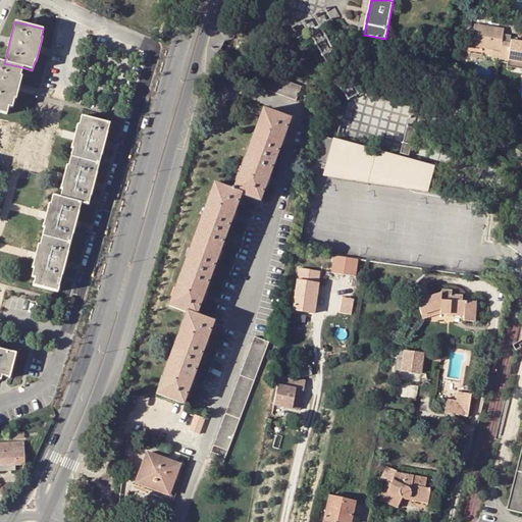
[(502,41),(504,30),(504,28),(475,23),(472,46),(491,49),(490,57),(508,60),(511,43),(506,42),(502,41)]
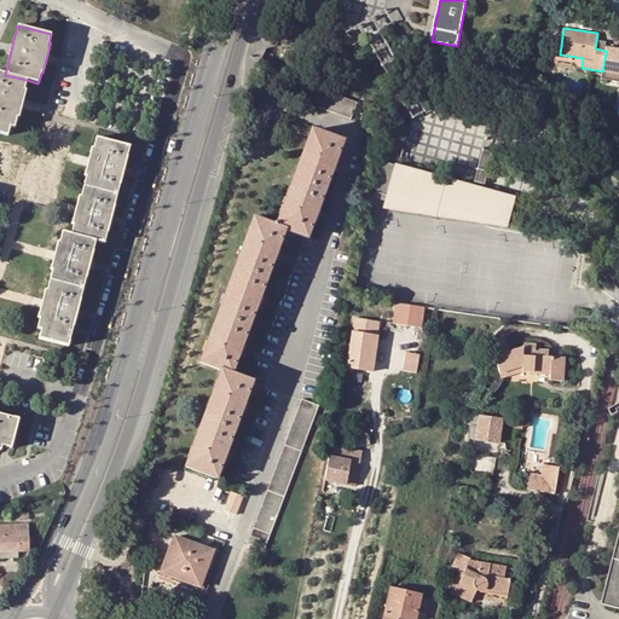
[(618,48),(606,47),(606,51),(602,71),(618,73),(618,48)]
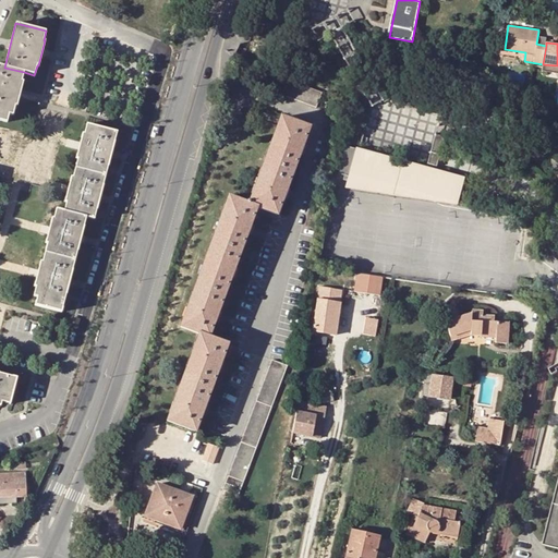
[(22,81),(24,72),(4,68),(0,65),(0,120),(7,122),(9,114),(12,116),(15,105),(17,106),(23,82),(22,81)]
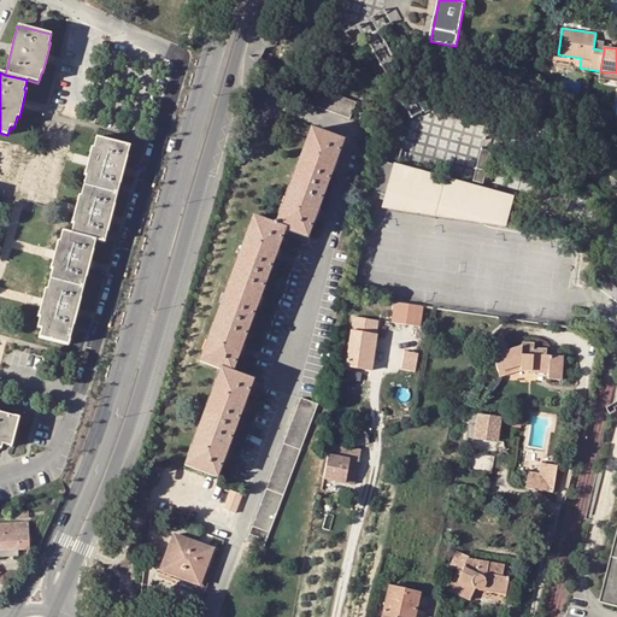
[(356,101),(319,89),(313,105),(350,118),(356,101)]
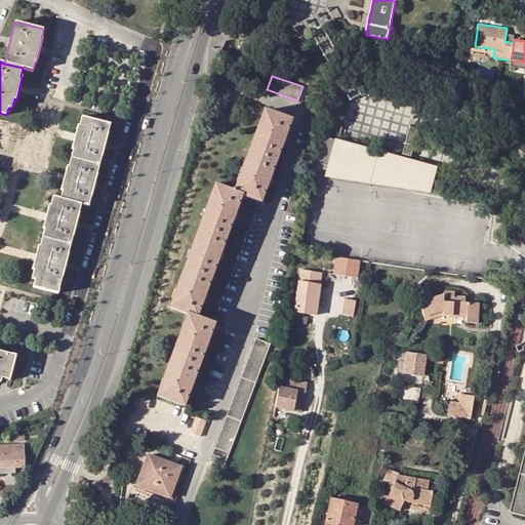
[(290,120),(264,111),(234,192),(241,195),(259,202),(266,186),(268,187),(272,177),(269,176),(281,145),(283,146),(286,137),(284,136),(290,120)]
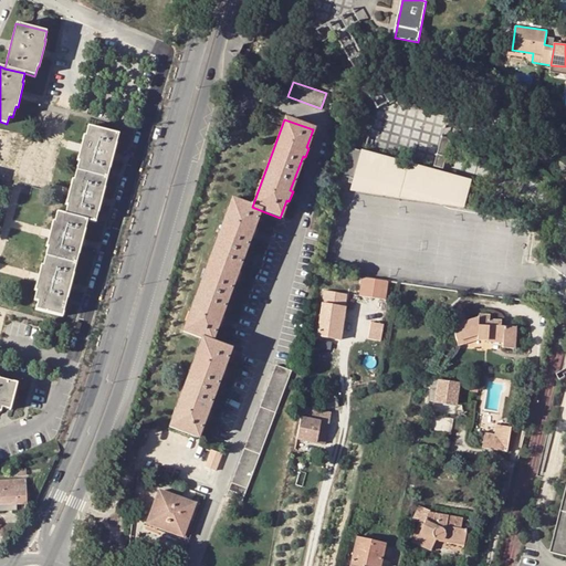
[(79,161),(75,170),(105,179),(118,135),(88,127),(85,136),(84,136),(76,161),(79,161)]
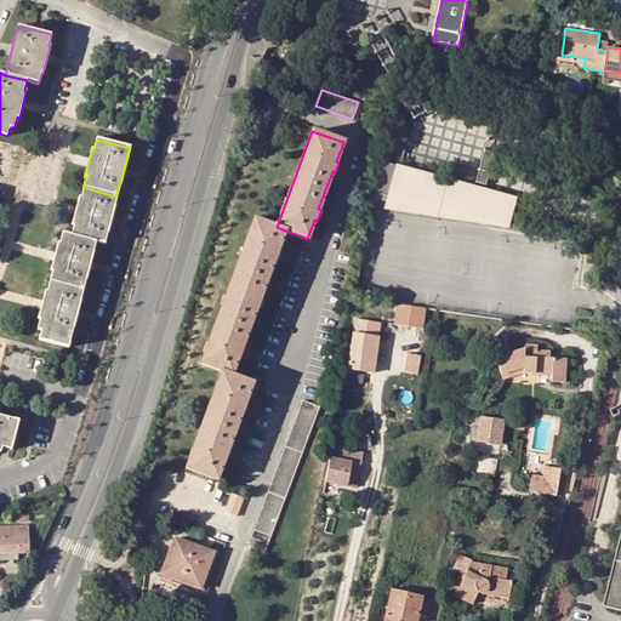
[(511,197),(385,164),(376,195),(383,197),(382,201),(439,214),(465,220),(466,214),(505,224),(511,197)]
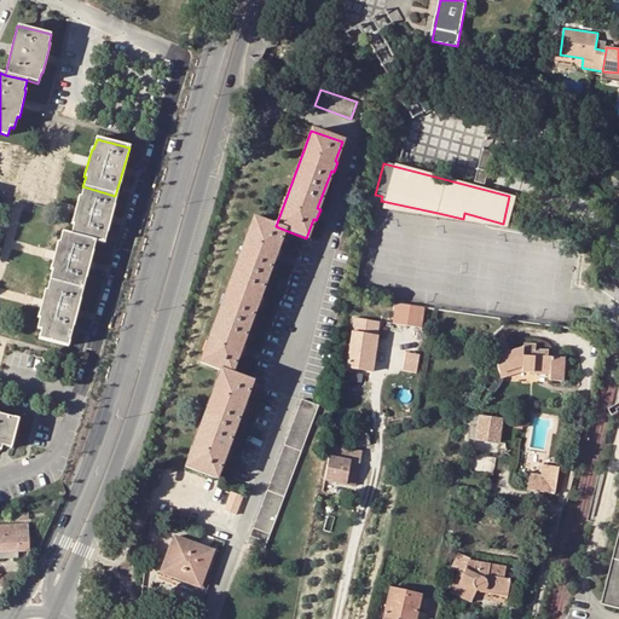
[(102,243),(115,196),(82,186),(80,197),(77,196),(70,224),(73,225),(70,235),(94,241),(102,243)]
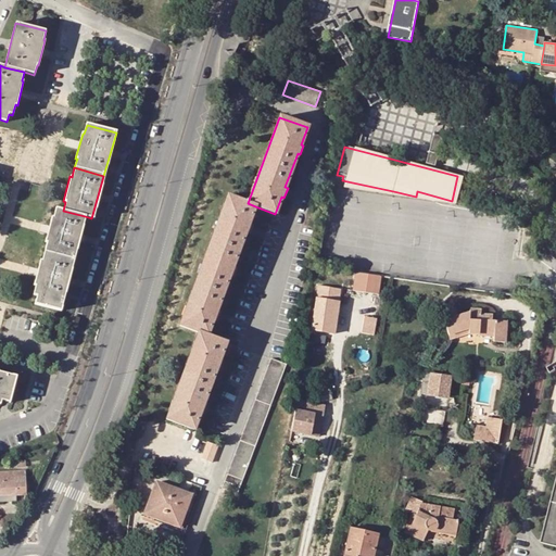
[(248,203),(227,196),(180,326),(199,333),(207,337),(214,319),(216,319),(219,310),(217,310),(229,277),(231,277),(235,267),(234,266),(244,234),(248,235),(251,225),(249,224),(255,206),(248,203)]
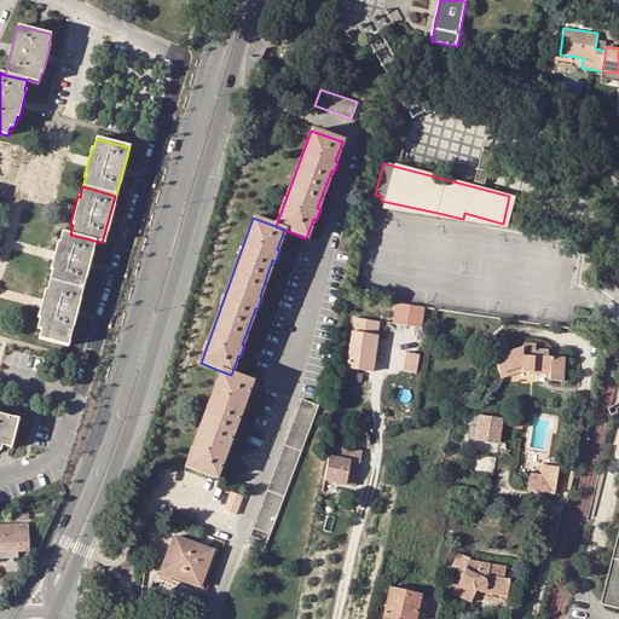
[(81,289),(94,241),(70,235),(62,232),(59,242),(57,241),(50,268),(52,271),(50,281),(81,289)]
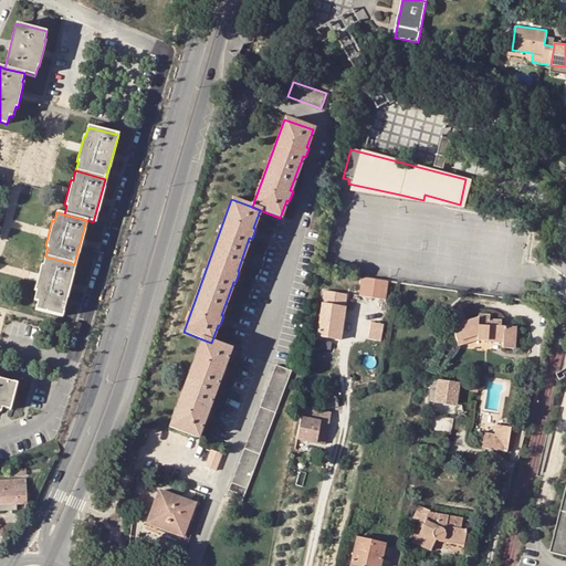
[(61,316),(74,264),(45,257),(43,265),(40,265),(33,290),(35,291),(33,301),(37,302),(34,310),(61,316)]
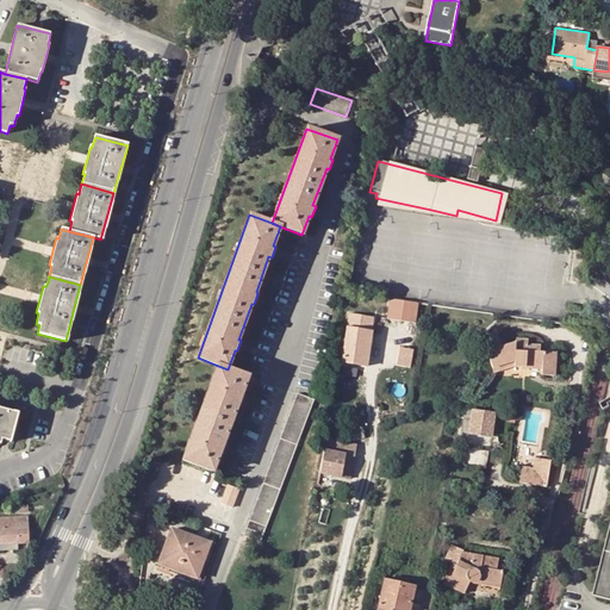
[(397,318),(416,322),(418,302),(391,298),(390,318),(397,318)]
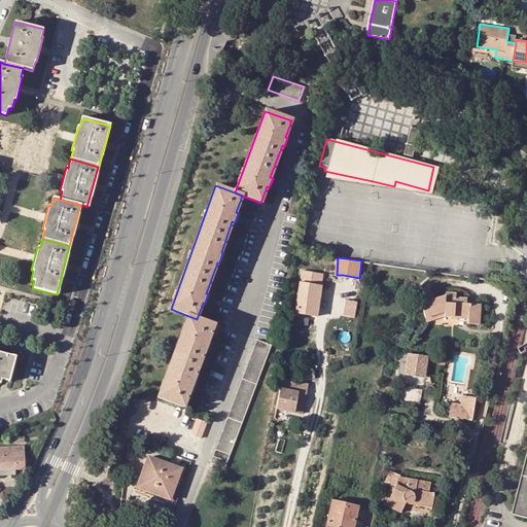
[(295,313),(316,316),(324,274),(318,274),(303,271),(295,313)]
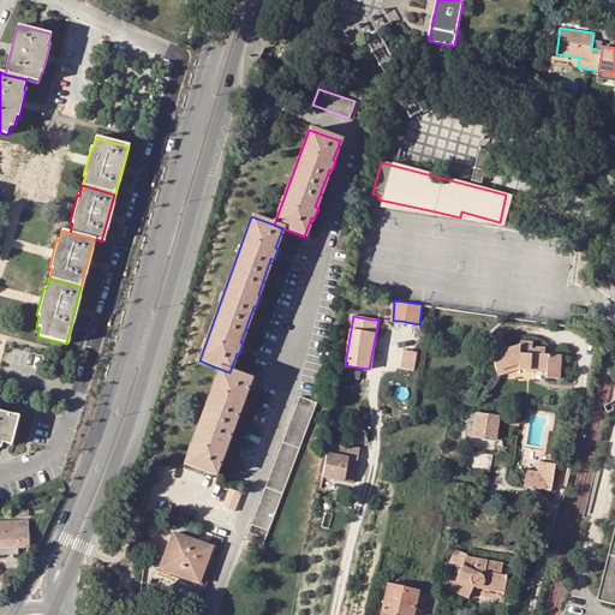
[(491,354),(499,375),(515,369),(531,369),(531,368),(547,369),(547,372),(547,377),(559,378),(560,356),(544,354),(545,348),(531,348),(532,342),(520,341),(520,346),(491,354)]
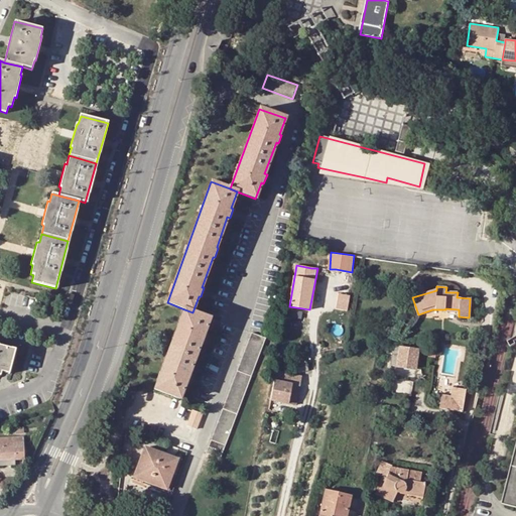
[(336,306),(347,308),(349,294),(338,292),(336,306)]
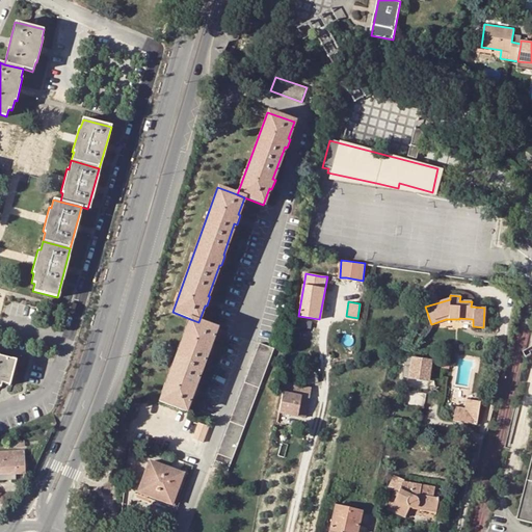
[(210,344),(216,328),(198,322),(190,319),(159,401),(185,410),(191,395),(194,396),(197,387),(195,386),(207,354),(209,354),(213,345),(210,344)]
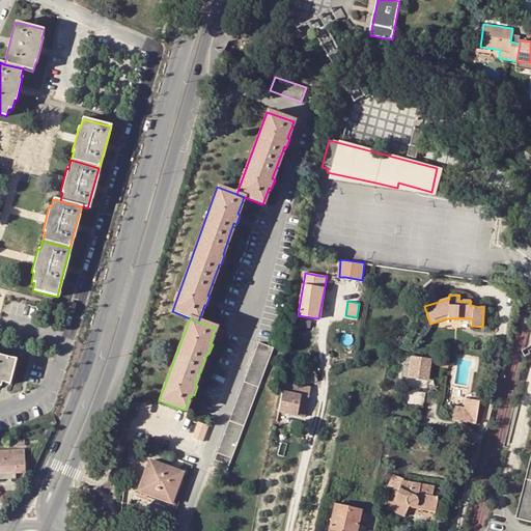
[(270,346),(258,342),(215,458),(229,464),(275,341),(272,340),(270,346)]
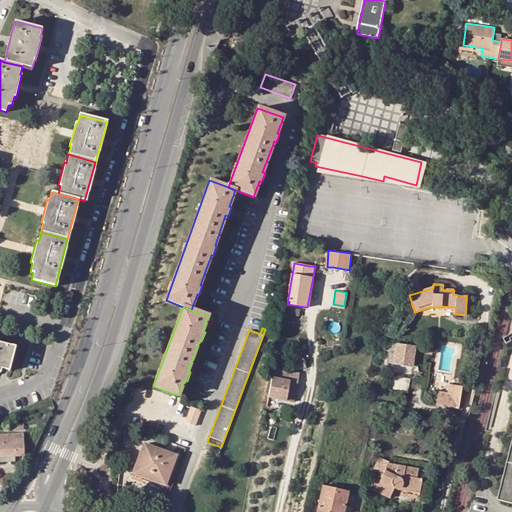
[(331,344),(327,332),(320,334),(324,346),(331,344)]
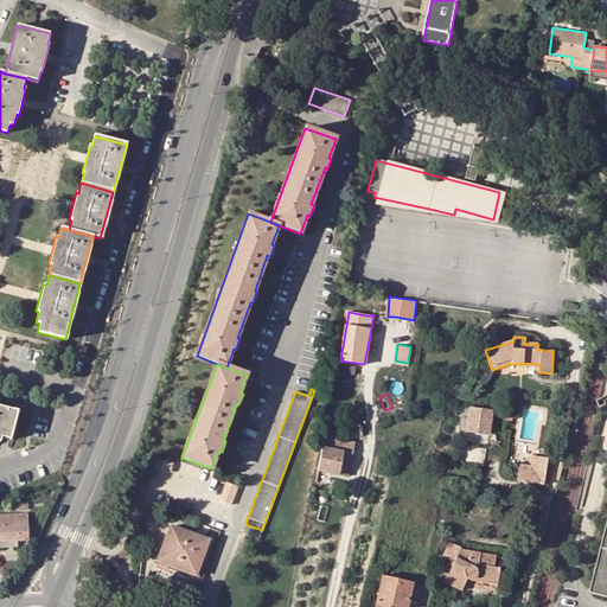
[(465,406),(460,428),(487,433),(492,410),(465,406)]
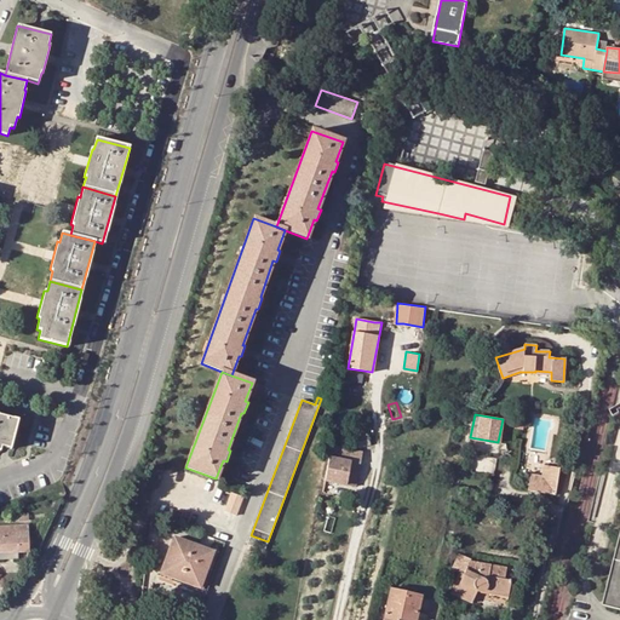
[(0,415),(0,451),(1,447),(11,449),(18,420),(0,415)]
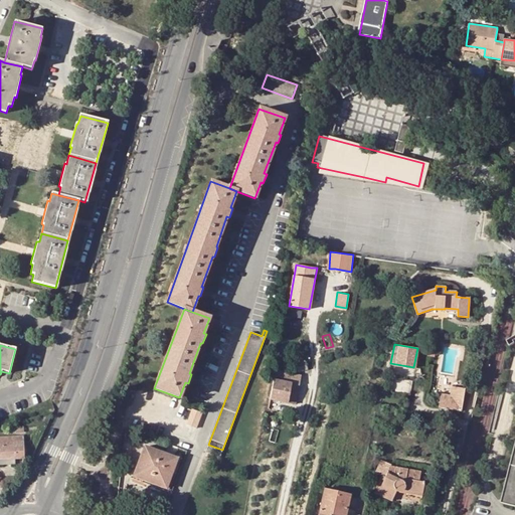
[(293,373),(308,369),(306,359),(290,363),(293,373)]
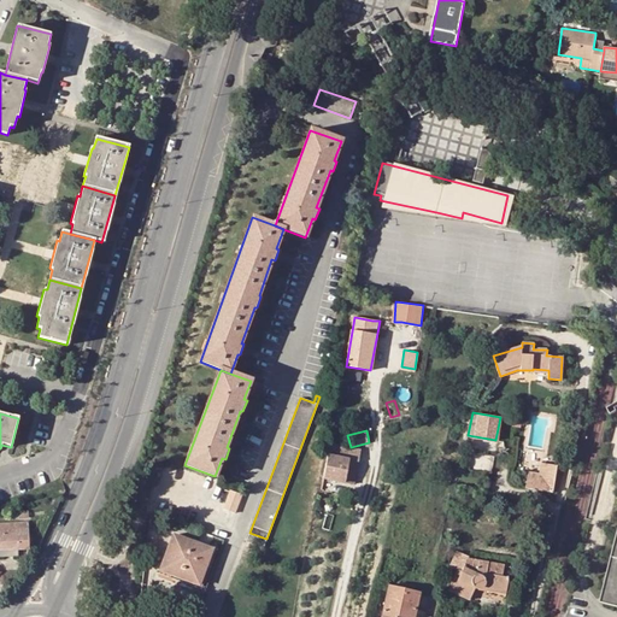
[(354,471),(359,472),(363,452),(357,451),(357,452),(350,451),(350,453),(331,450),(331,452),(334,452),(334,456),(328,454),(323,479),(352,483),(354,471)]
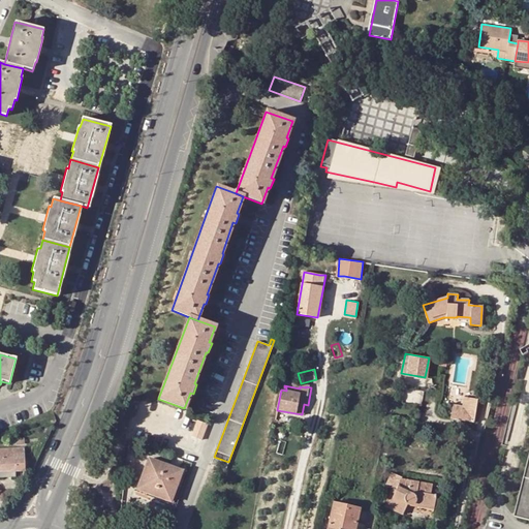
[(475,399),(463,397),(461,407),(459,421),(465,422),(471,423),(475,399)]
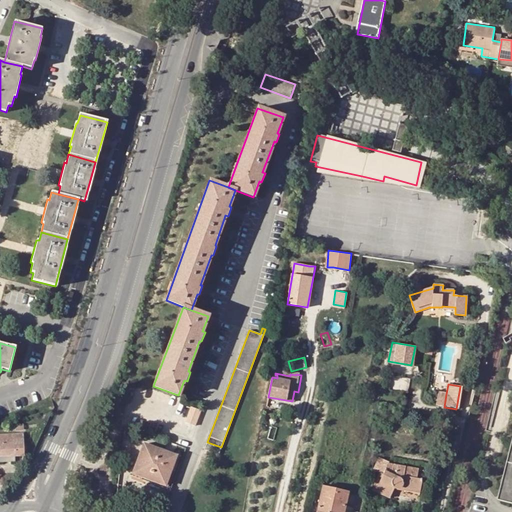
[(434,405),(444,407),(446,394),(437,392),(434,405)]
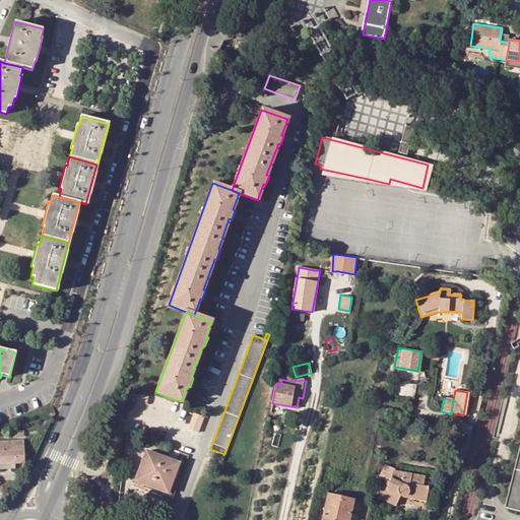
[(0,442),(0,463),(13,463),(24,462),(23,442),(0,442)]
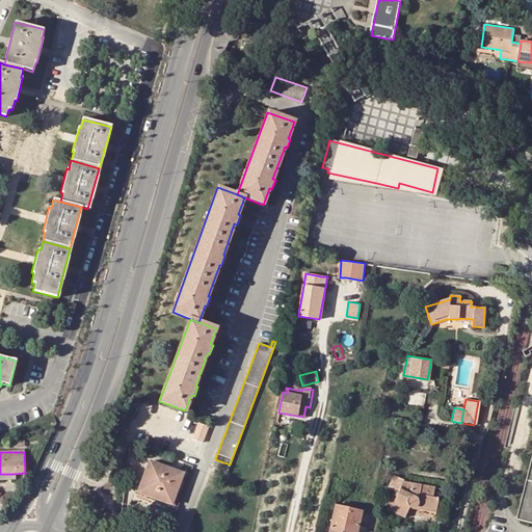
[(531,531),(531,453),(514,529),(531,531)]
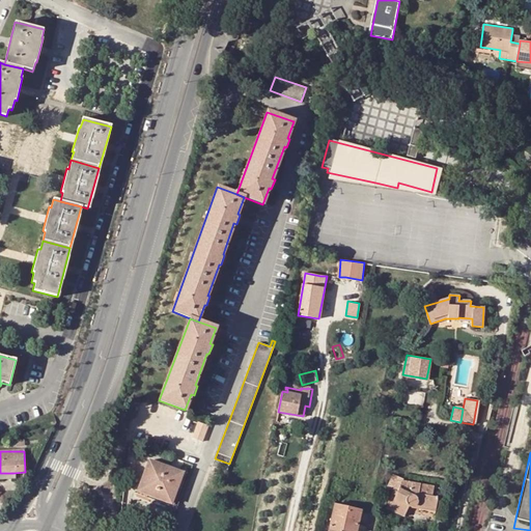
[(227,472),(229,464),(215,458),(213,466),(227,472)]
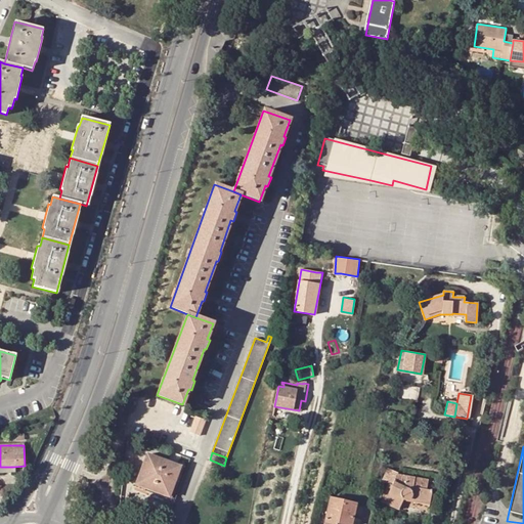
[(179,466),(147,454),(135,488),(148,493),(149,489),(169,496),(179,466)]
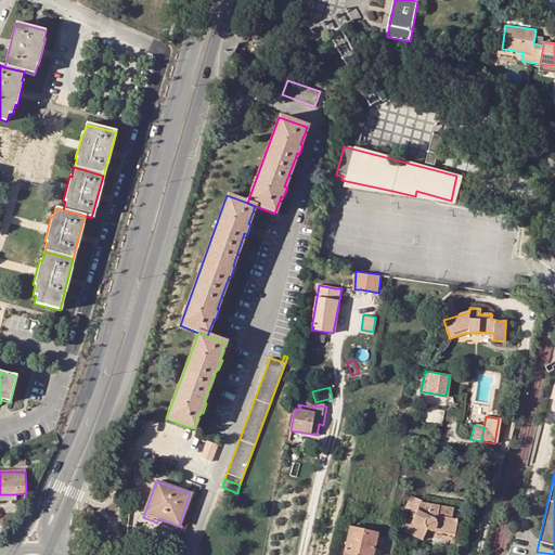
[(132,505),(140,506),(142,489),(134,487),(132,505)]
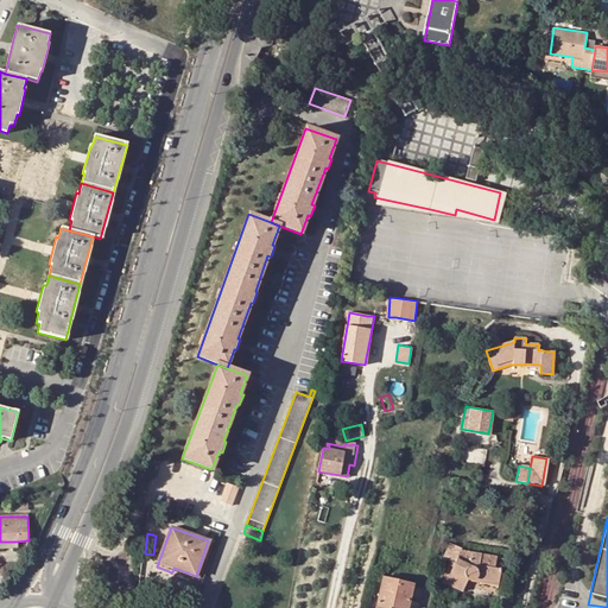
[(496,557),(461,551),(461,548),(450,543),(443,558),(451,562),(442,582),(462,591),(467,580),(470,581),(473,577),(498,582),(501,569),(494,568),(496,557)]
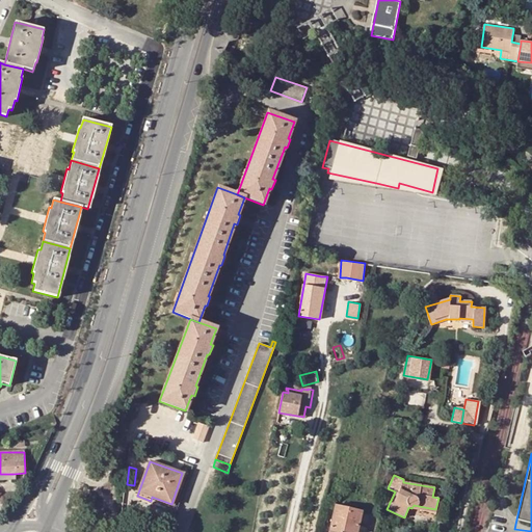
[(347,531),(356,531),(362,511),(335,505),(327,531),(341,531),(342,531),(347,531)]
